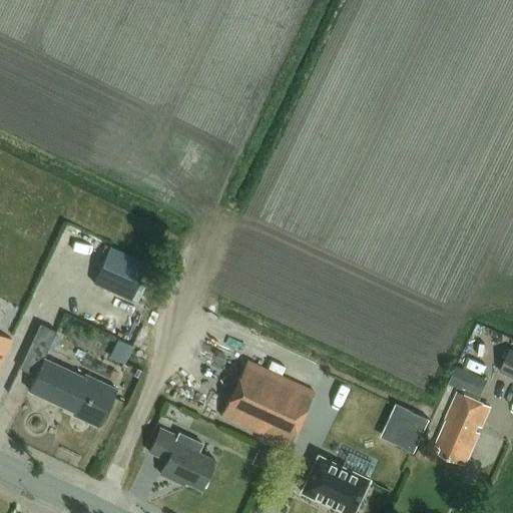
[(111,246),(94,285),(130,302),(147,264),(111,246)]
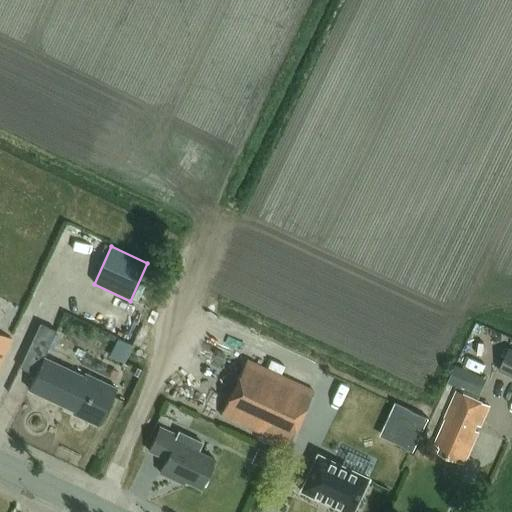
[(56,331),(39,324),(29,345),(46,353),(56,331)]
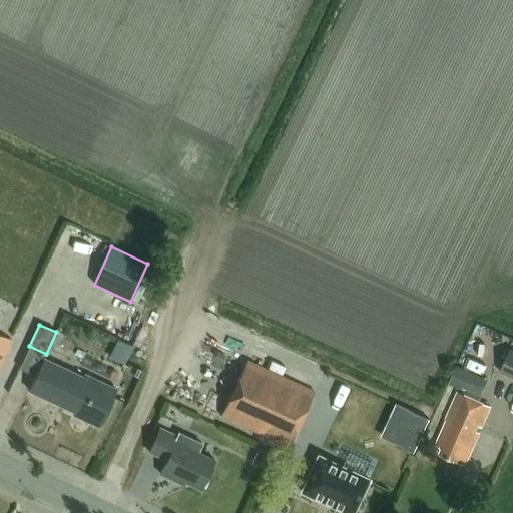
[(0,365),(11,342),(0,336),(0,365)]
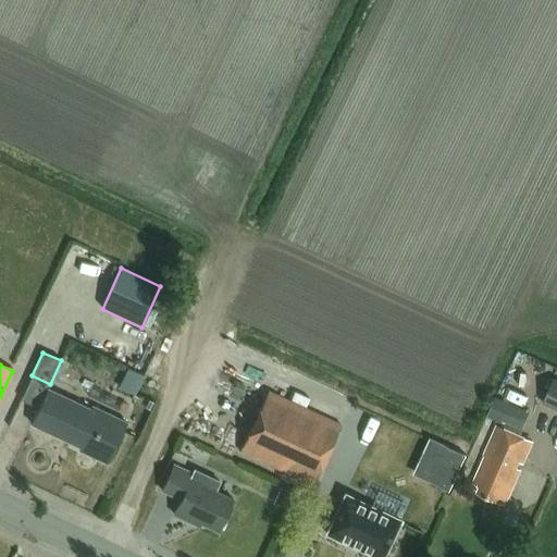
[(556,410),(556,381),(555,381),(543,404),(556,410)]
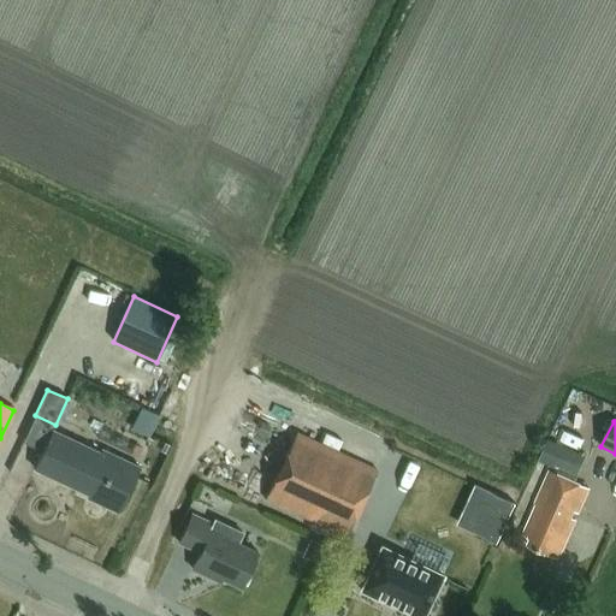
[(100,454),(52,431),(42,452),(34,469),(80,491),(88,496),(87,498),(119,514),(140,469),(126,462),(101,450),(100,454)]
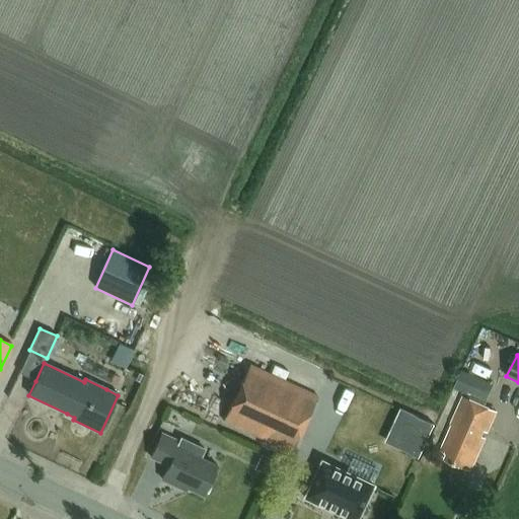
[(223,422),(291,453),(317,397),(250,366),(223,422)]
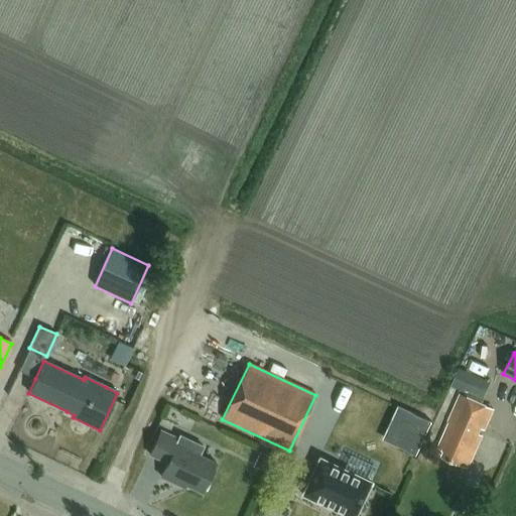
[(475,377),(459,370),(452,386),(468,393),(475,377)]
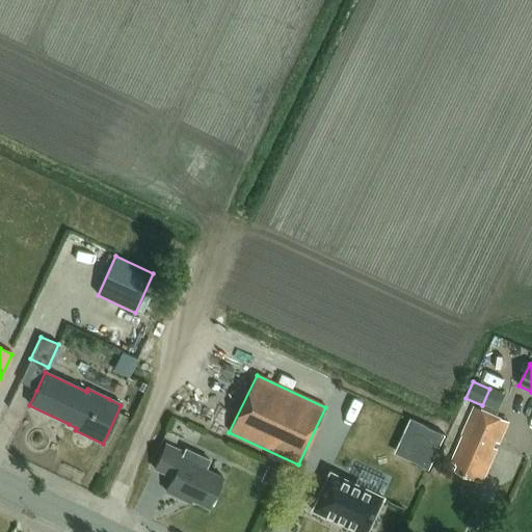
[(457,466),(455,472),(481,483),(509,423),(476,407),(462,436),(463,436),(451,463),(457,466)]
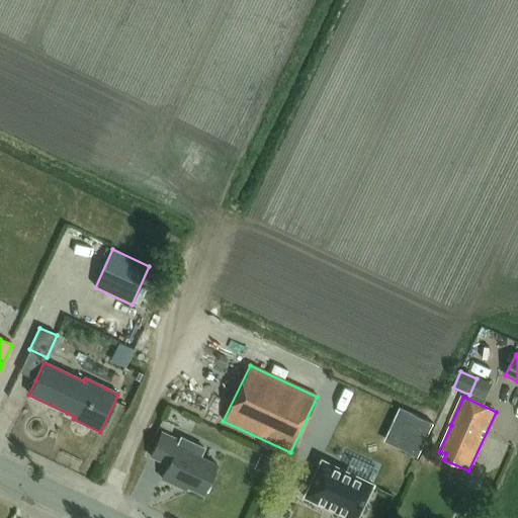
[(187,446),(168,436),(161,433),(150,457),(168,465),(161,479),(178,487),(179,484),(203,495),(217,465),(185,450),(187,446)]
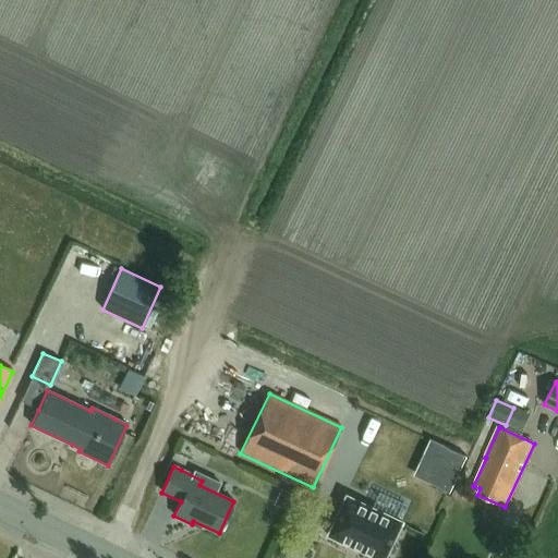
[(384,557),(401,522),(346,495),(326,535),(374,557),(384,557)]
